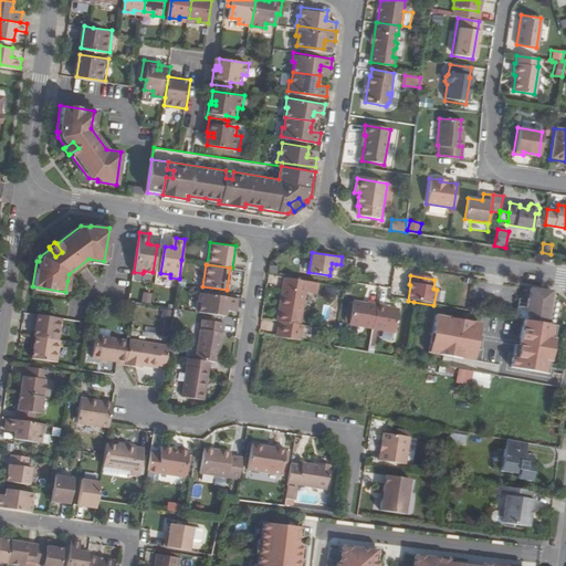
[(276,323),(279,323),(276,338),(300,343),(302,327),(300,327),(305,293),(317,295),(318,285),(283,280),(276,323)]
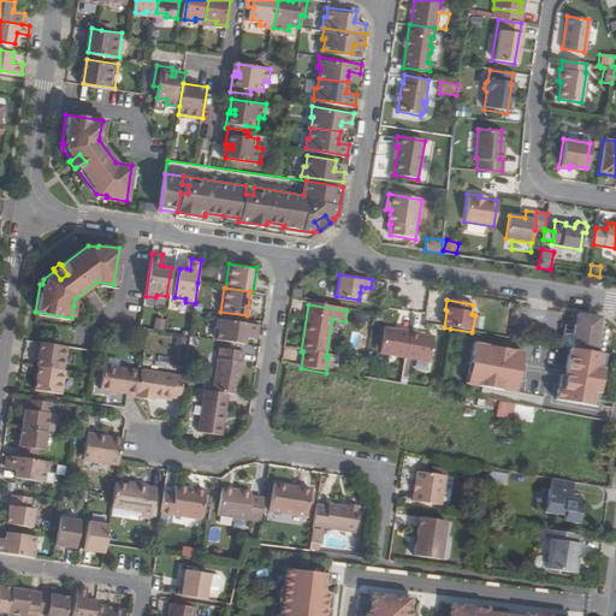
[(599,315),(580,312),(576,327),(573,349),(573,350),(597,354),(603,323),(599,315)]
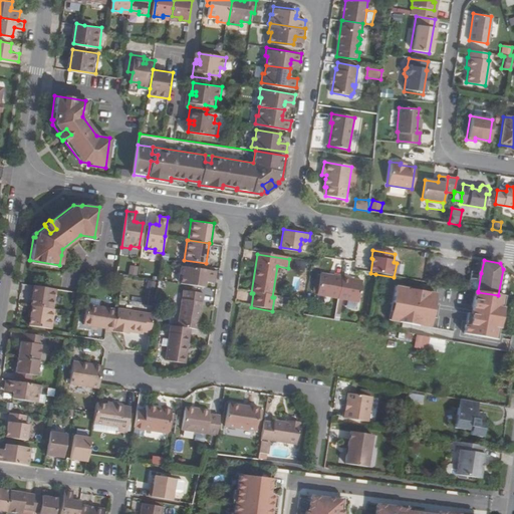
[(296,261),(294,271),(304,273),(306,263),(296,261)]
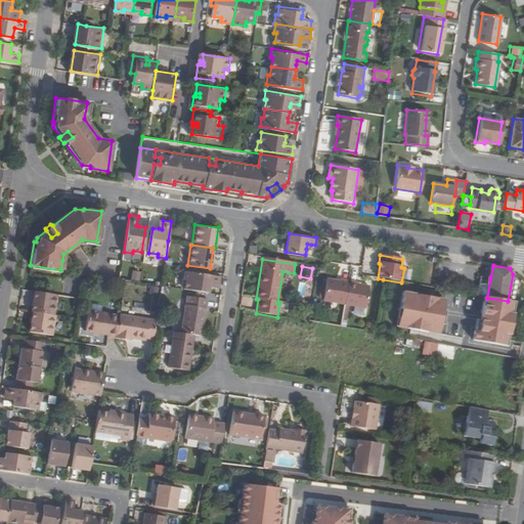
[(411,269),(404,268),(401,282),(408,284),(411,269)]
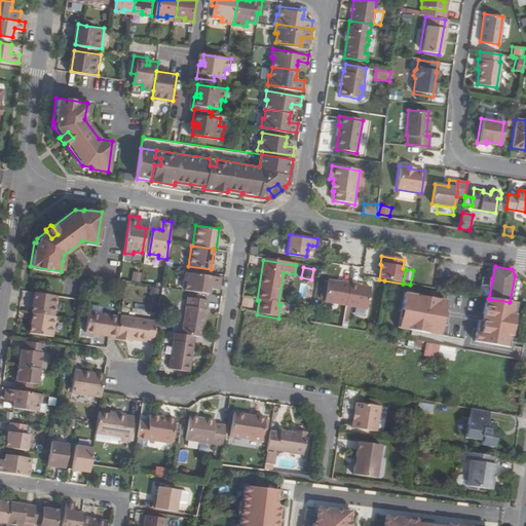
[(134,271),(132,279),(140,280),(142,273),(134,271)]
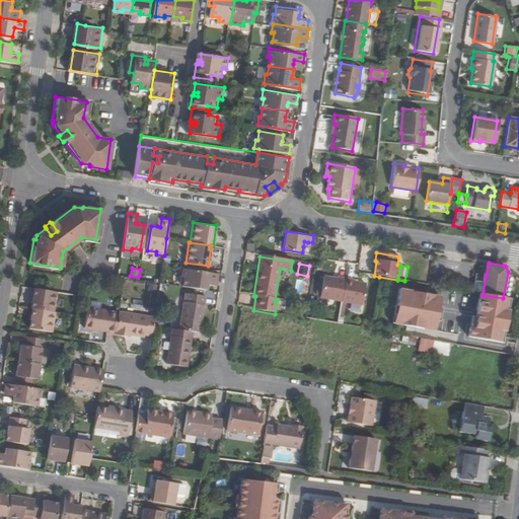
[(180,277),(182,278),(181,286),(206,290),(207,285),(207,281),(217,282),(218,274),(182,269),(180,277)]
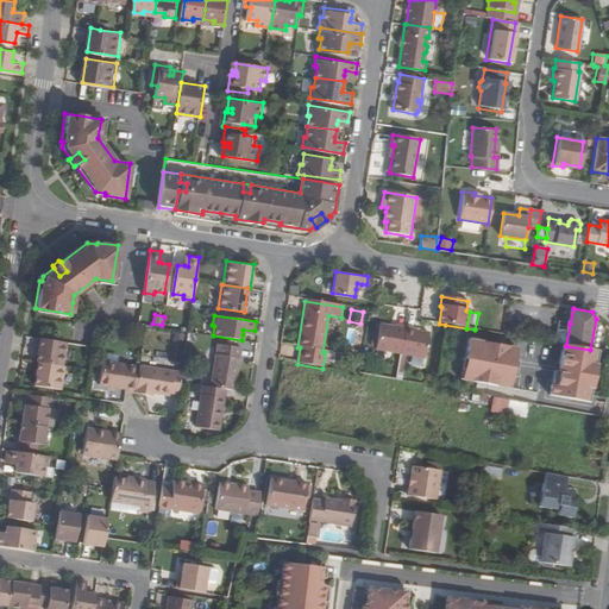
[(554,343),(566,345),(570,324),(558,321),(554,343)]
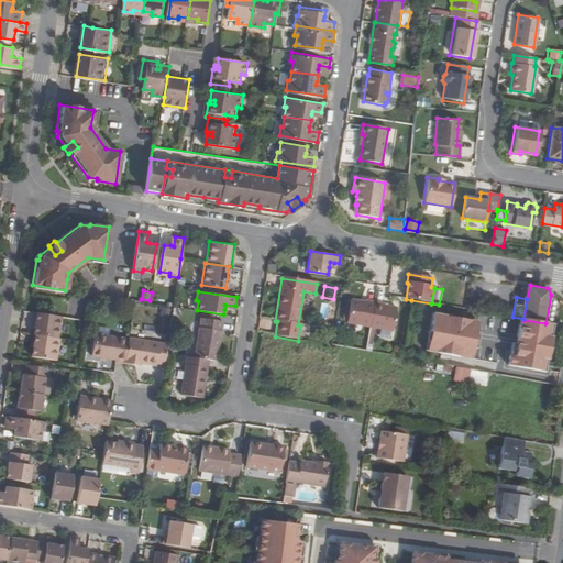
[(350,300),(345,323),(370,328),(374,304),(365,301),(364,304),(350,300)]
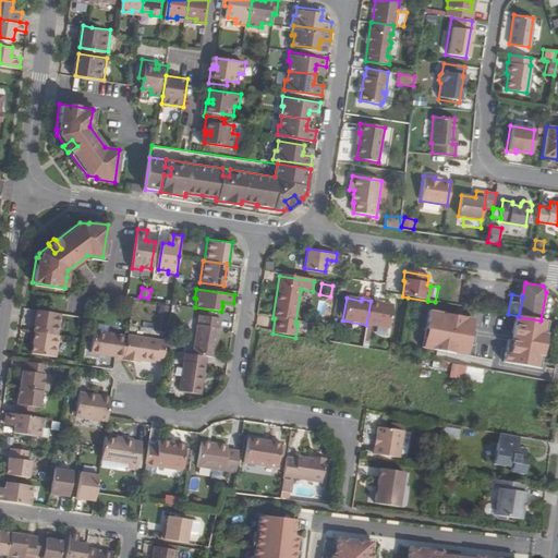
[(379,302),(371,301),(366,325),(389,329),(393,306),(379,304),(379,302)]
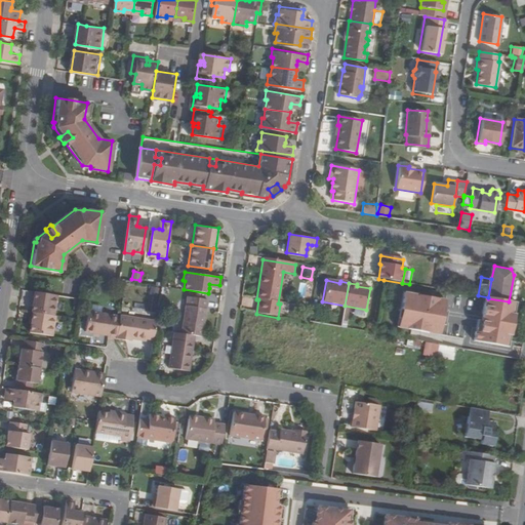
[(58,295),(35,292),(32,314),(34,314),(55,317),(58,295)]
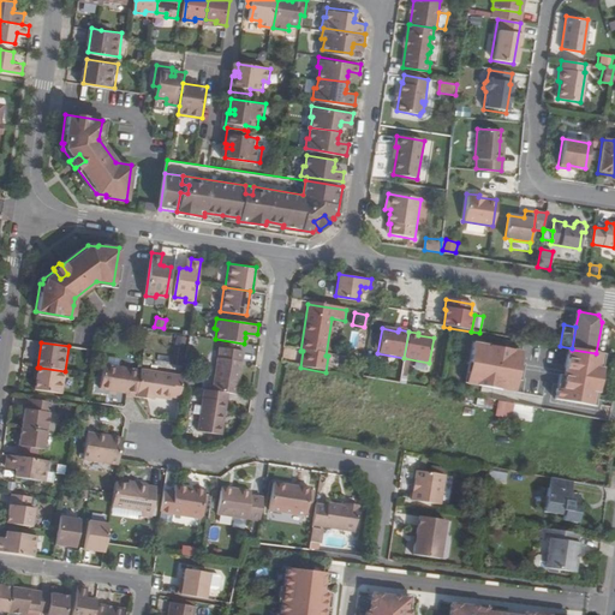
[(514,393),(521,352),(473,344),(470,364),(471,364),(469,384),(490,388),(514,393)]
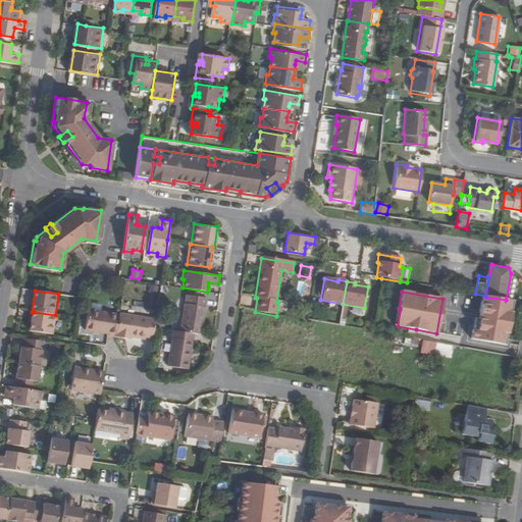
[(186,296),(185,303),(205,307),(206,299),(186,296)]
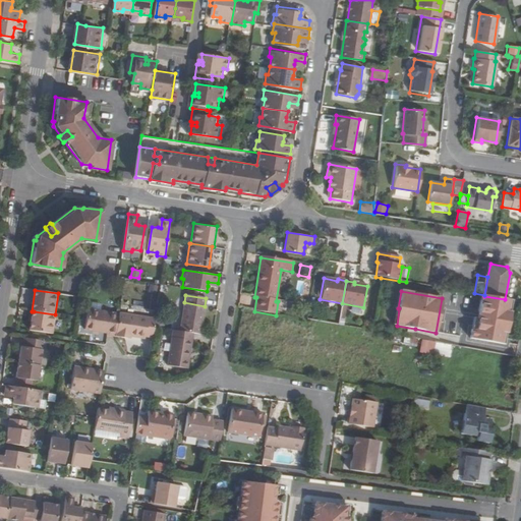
[(471,331),(470,339),(504,345),(506,333),(508,333),(512,312),(510,312),(512,300),(505,299),(484,296),(481,295),(475,331),(471,331)]
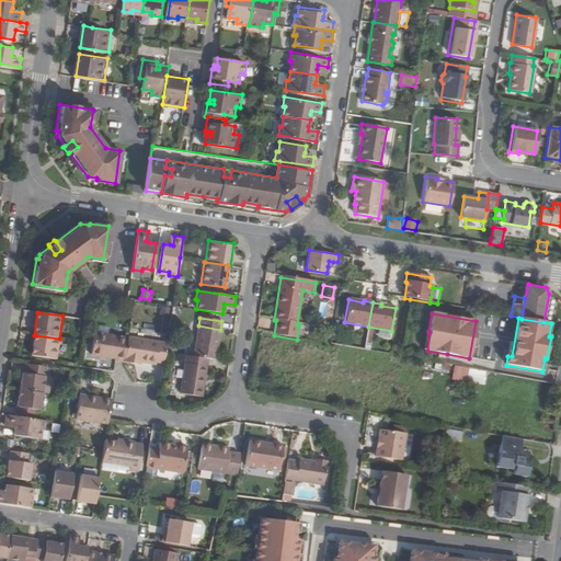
[(220,330),(198,325),(193,356),(207,358),(216,359),(220,330)]
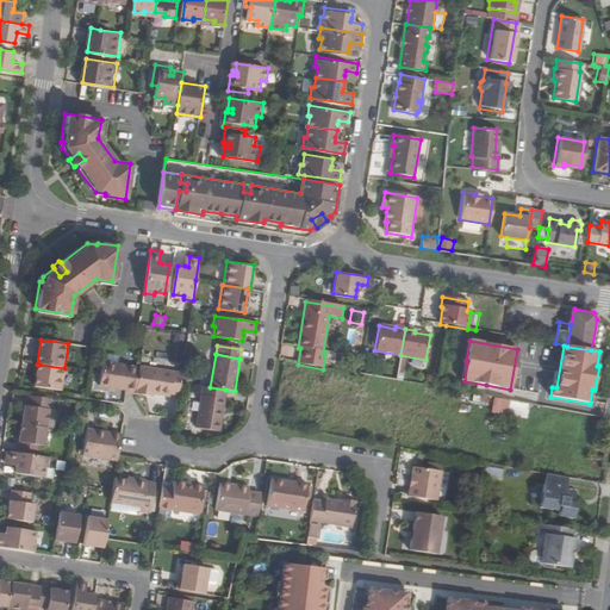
[(173,372),(182,373),(184,362),(174,361),(173,372)]
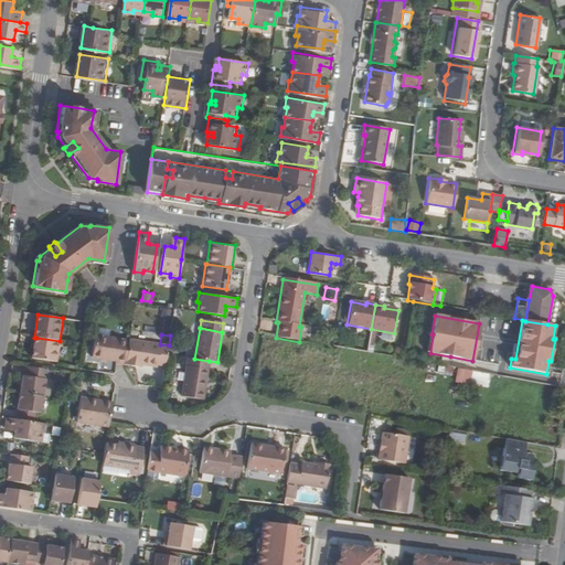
[(116,361),(116,364),(125,365),(129,341),(95,336),(92,358),(116,361)]
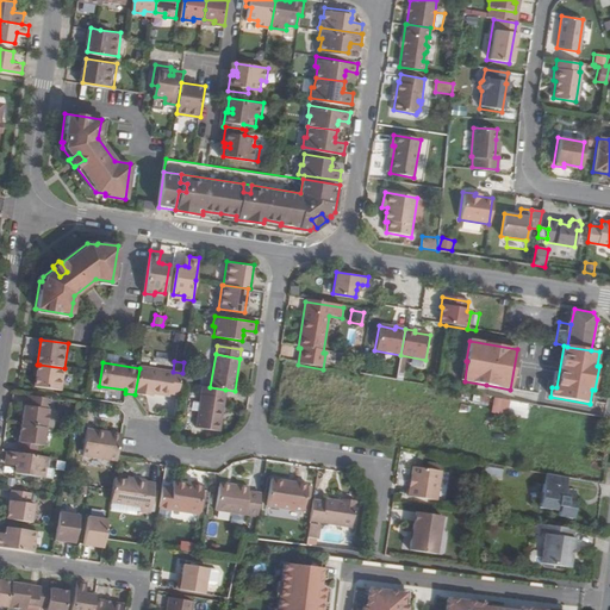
[(35,387),(63,392),(67,368),(64,368),(39,365),(35,387)]
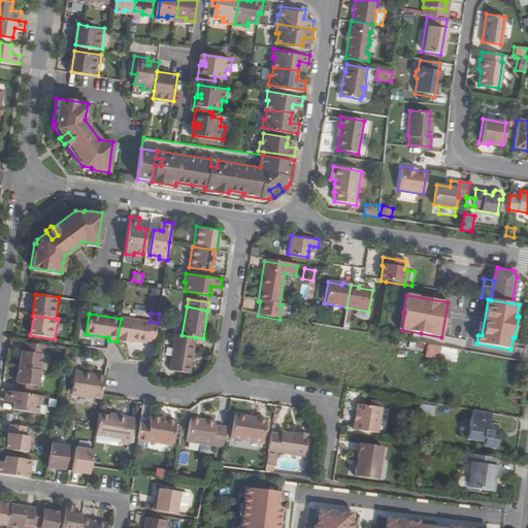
[(121,318),(121,319),(117,341),(127,343),(128,340),(132,341),(147,343),(147,341),(155,342),(157,331),(158,323),(150,322),(121,318)]
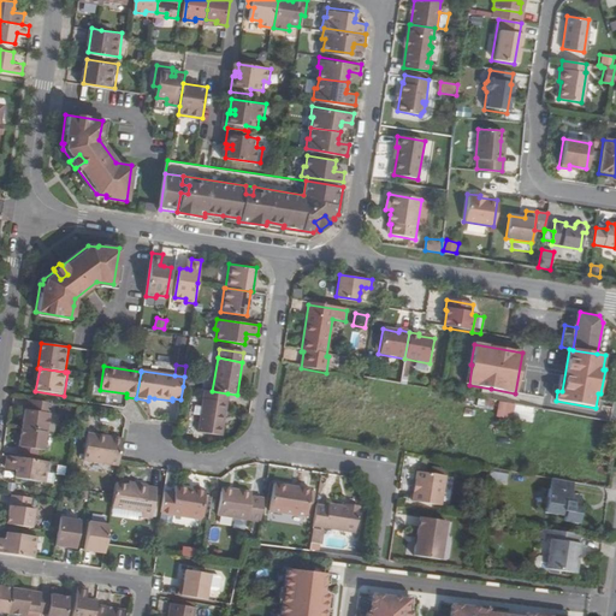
[(197,432),(221,436),(227,394),(212,391),(205,390),(197,432)]
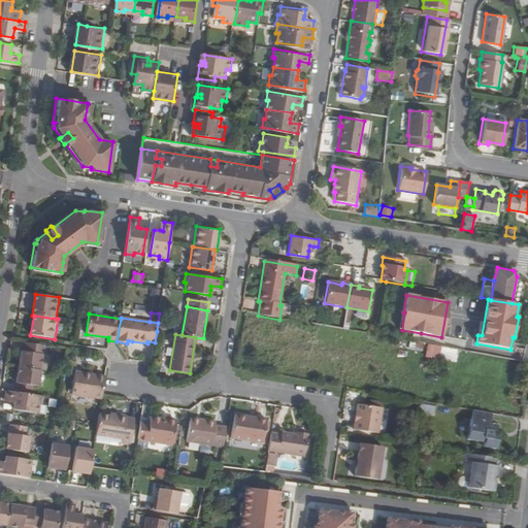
[(40,345),(23,342),(19,368),(40,371),(43,355),(39,355),(40,345)]
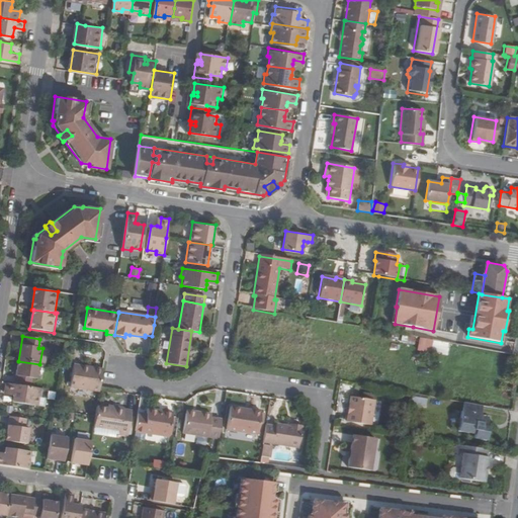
[(448,344),(408,337),(407,342),(411,343),(411,345),(422,347),(430,349),(430,353),(446,356),(448,344)]
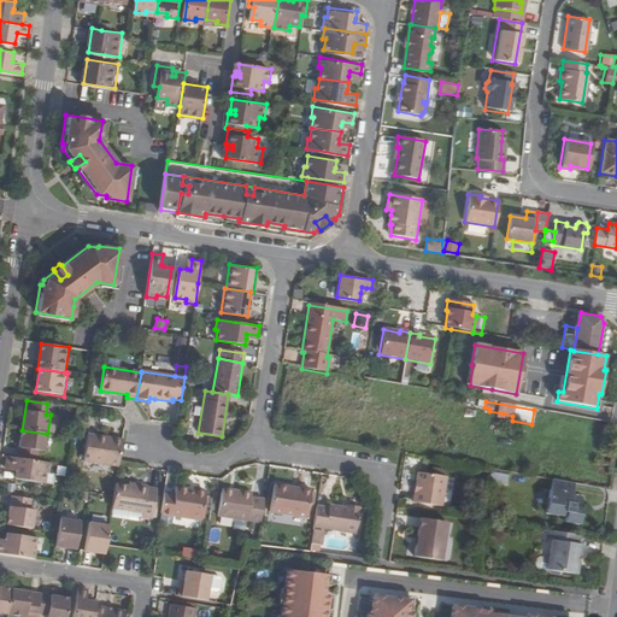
[(57,405),(47,404),(46,415),(51,415),(47,434),(59,436),(62,417),(56,416),(57,405)]
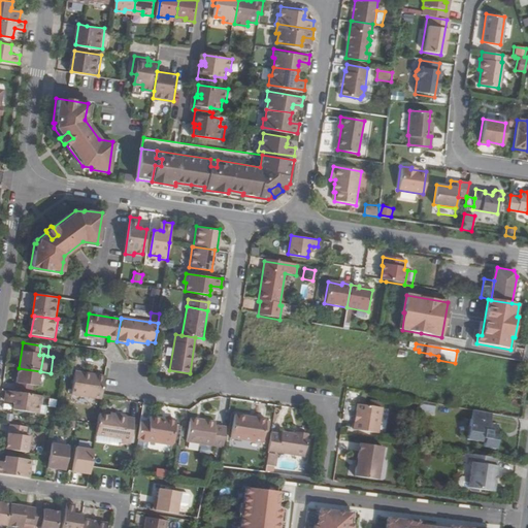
[(40,371),(19,368),(15,393),(33,396),(34,387),(38,388),(40,371)]
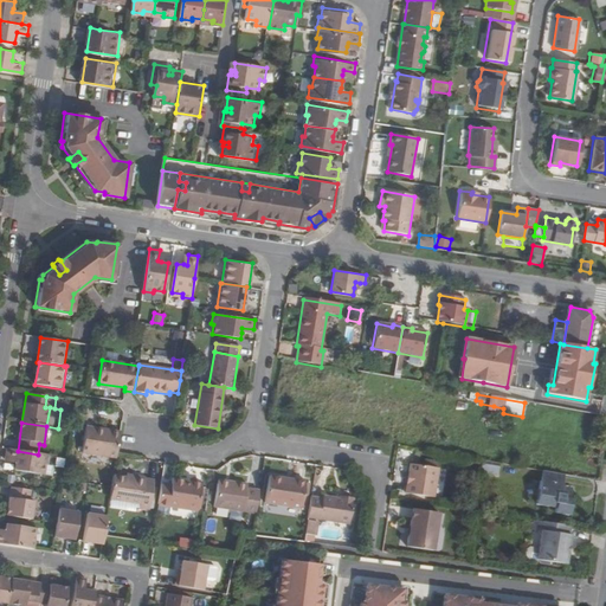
[(86,427),(82,452),(117,458),(117,456),(121,437),(111,436),(111,431),(86,427)]
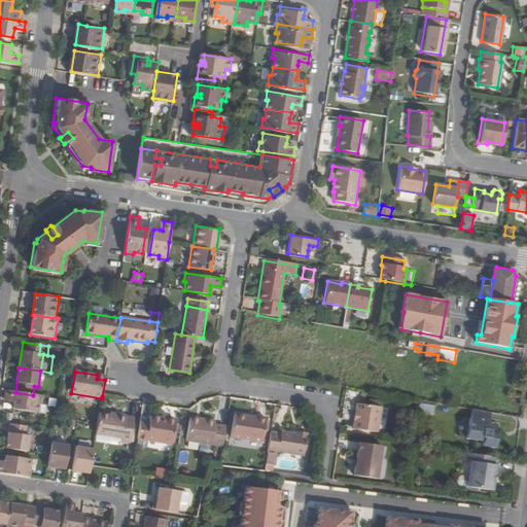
[(4,400),(14,401),(13,403),(12,411),(37,414),(38,405),(41,406),(42,396),(33,395),(15,392),(6,390),(4,400)]
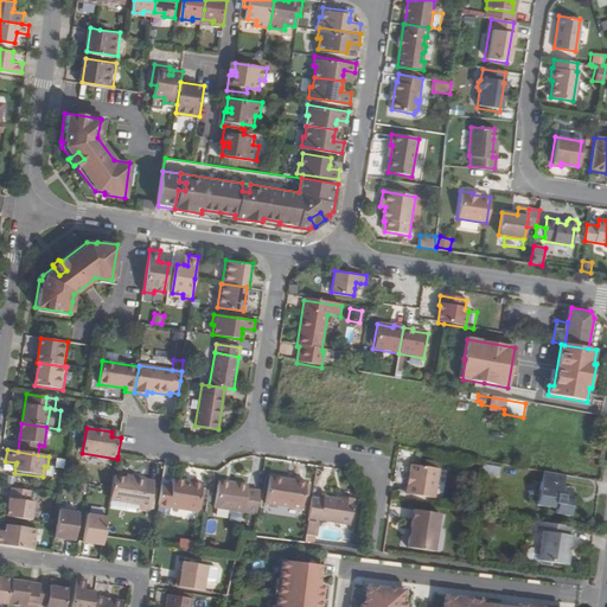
[(500,464),(483,461),(481,473),(498,475),(500,464)]
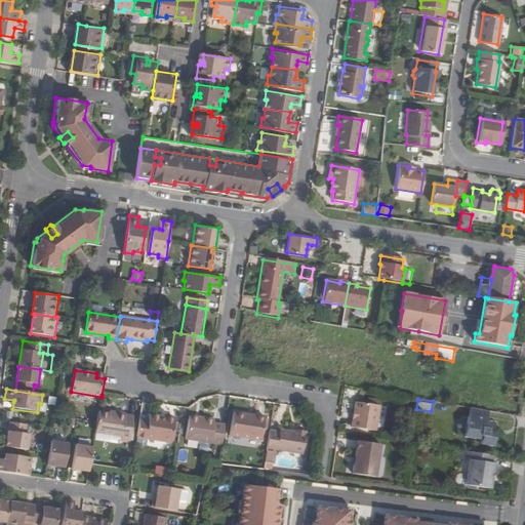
[(352,428),(376,431),(380,405),(356,402),(355,410),(356,410),(358,413),(357,419),(354,419),(352,428)]
